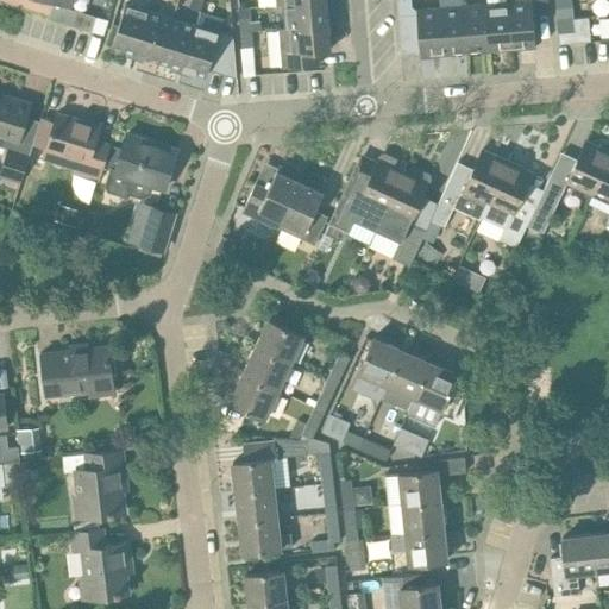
[(286,27),(328,24),(326,0),(315,0),(277,4),(283,4),(286,27)]
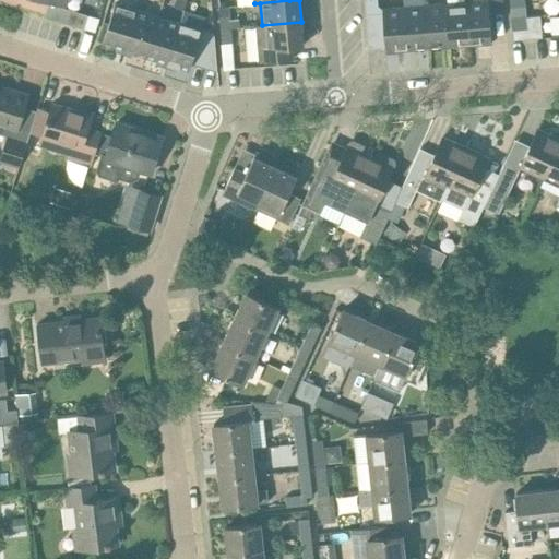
[(406,49),(403,7),(382,8),(378,4),(377,0),(363,0),(368,48),(385,47),(385,50),(406,49)]
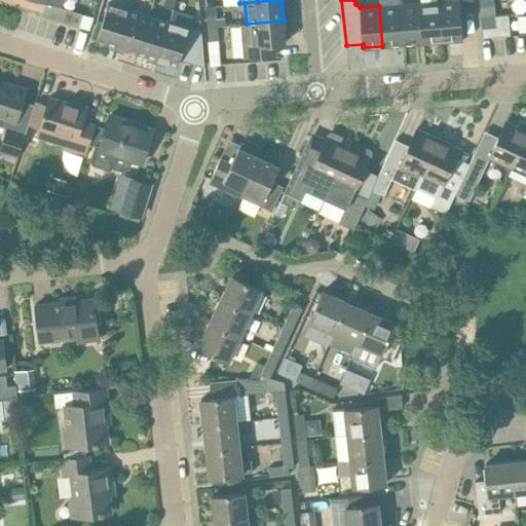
[(455,0),(440,1),(444,41),(462,40),(459,0),(455,0)]
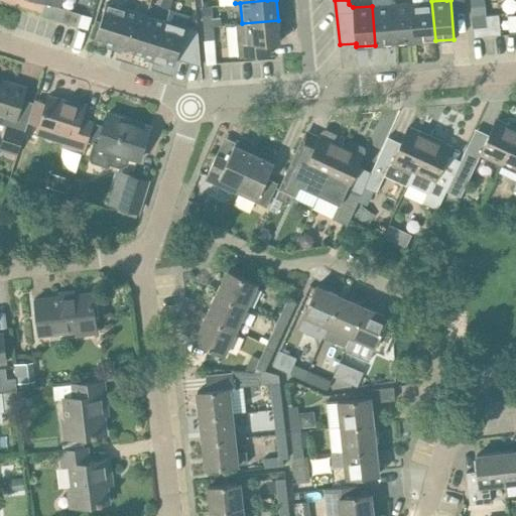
[(484,0),(470,0),(471,15),(486,14),(484,0)]
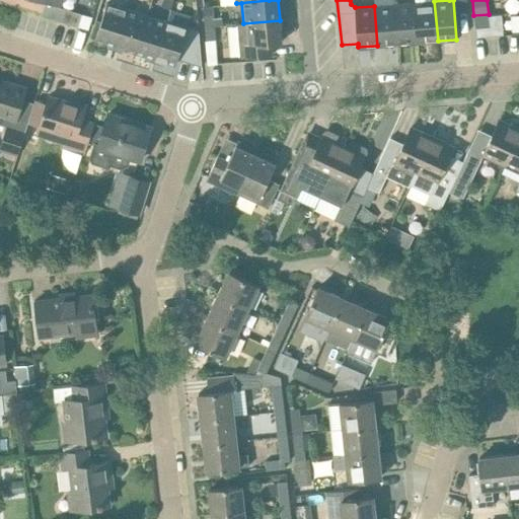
[(415,3),(419,43),(438,41),(434,1),(415,3)]
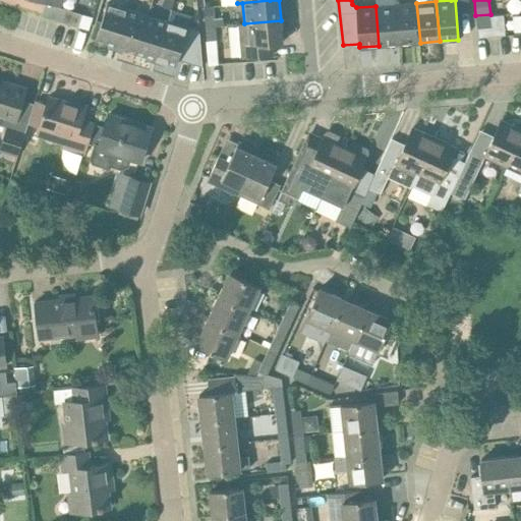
[(61,6),(46,2),(42,14),(58,19),(62,7),(61,6)]
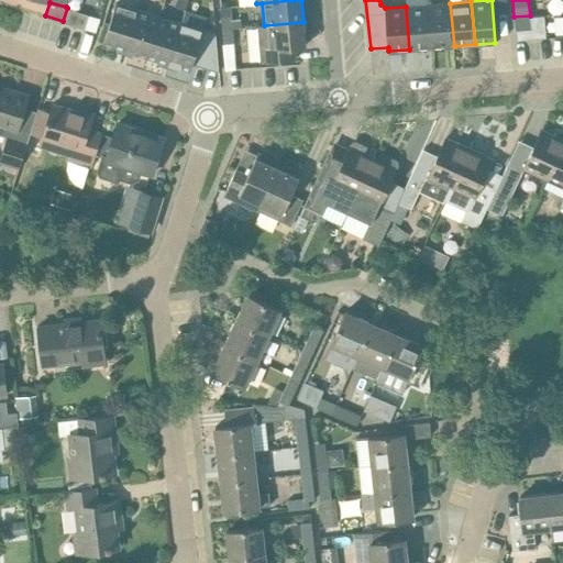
[(125,48),(138,9),(116,2),(103,42),(125,48)]
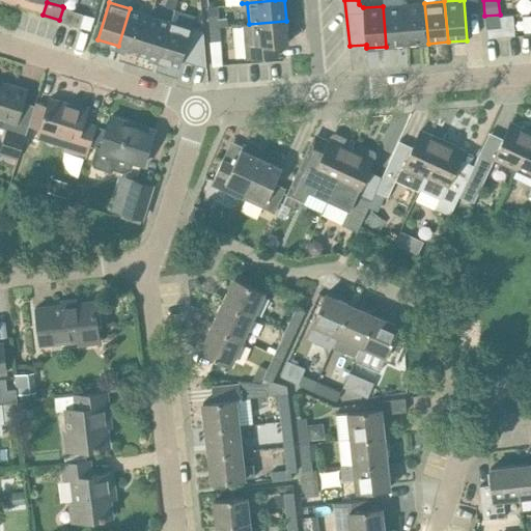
[(404,4),(408,45),(428,44),(424,3),(404,4)]
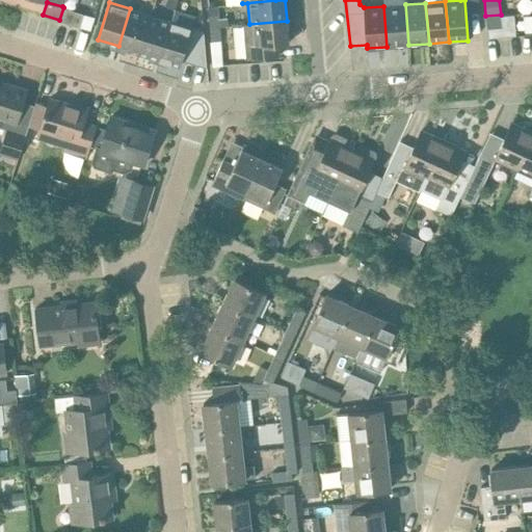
[(383,6),(387,47),(408,45),(405,4),(383,6)]
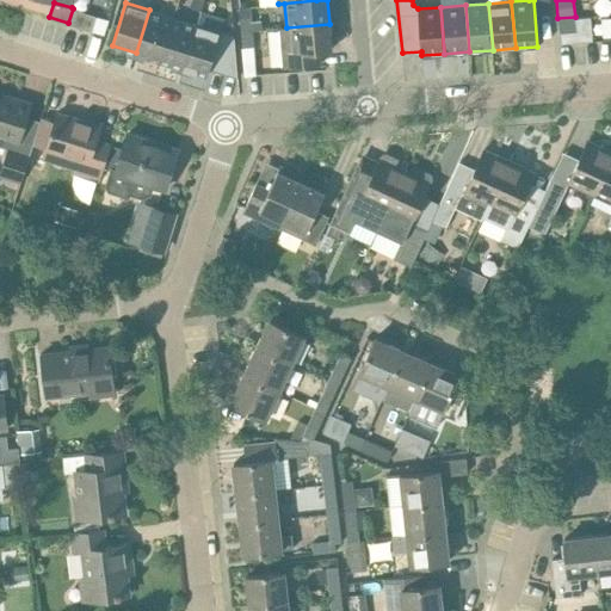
[(96,16),(73,8),(68,23),(91,31),(96,16)]
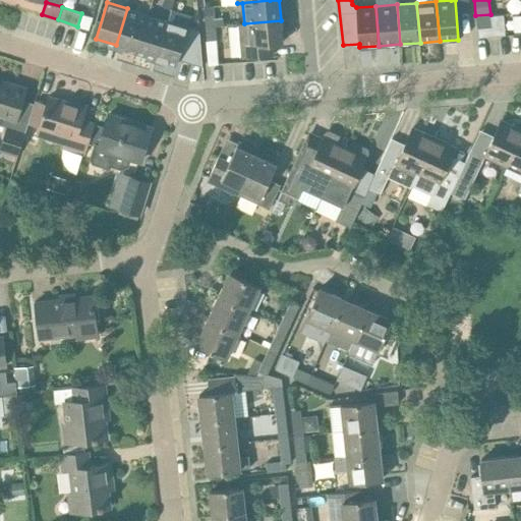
[(127,8),(116,45),(136,51),(148,15),(127,8)]
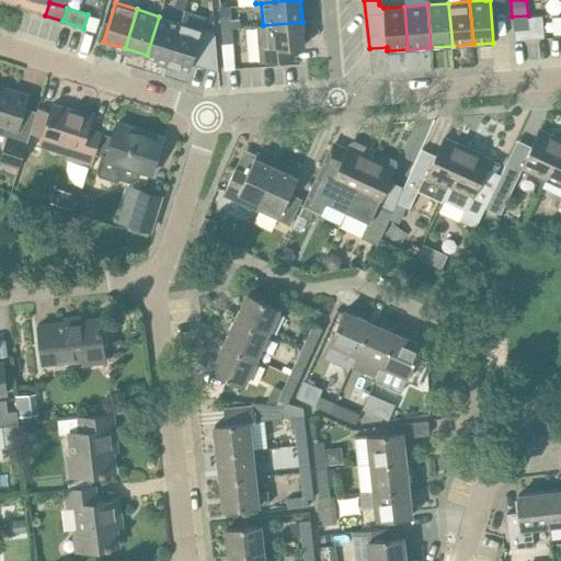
[(221,29),(231,29),(230,14),(220,14),(221,29)]
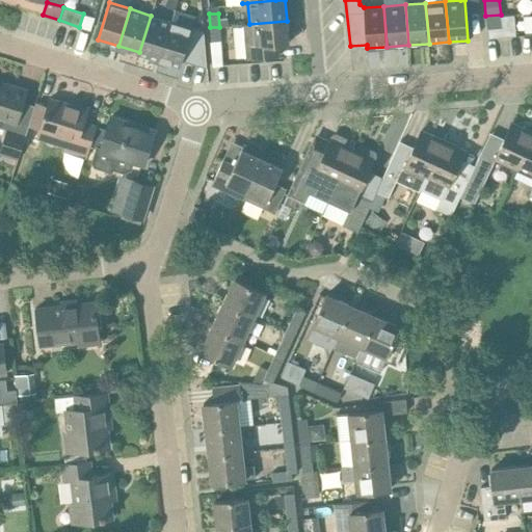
[(501,15),(485,16),(486,28),(502,26),(501,15)]
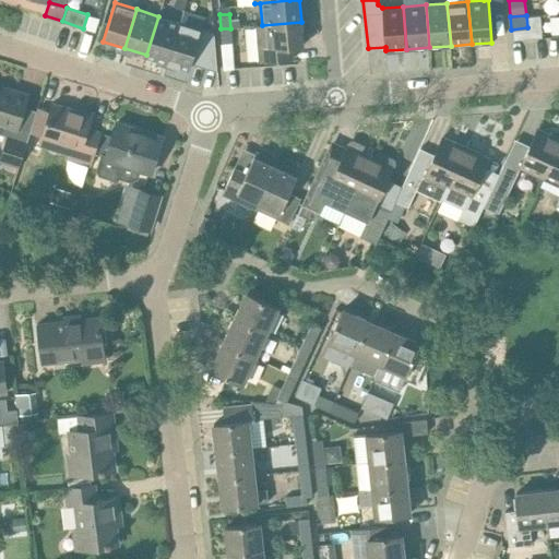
[(158,16),(146,55),(167,61),(179,23),(158,16)]
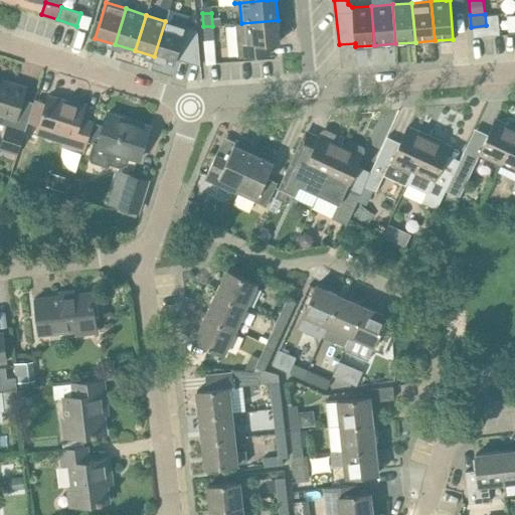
[(271,56),(269,41),(280,41),(278,20),(241,23),(241,25),(235,26),(238,59),(271,56)]
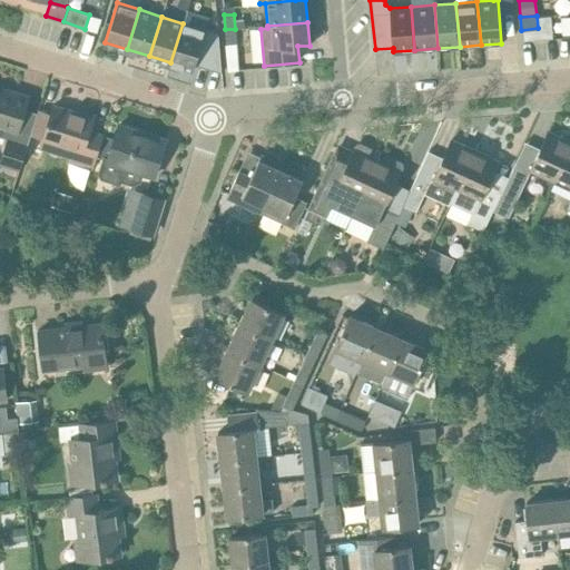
[(183,23),(170,62),(193,70),(195,62),(223,71),(219,33),(205,29),(184,23),(183,23)]
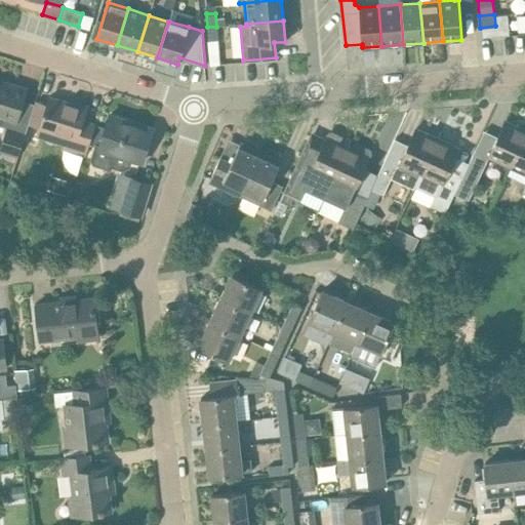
[(216,27),(207,27),(208,40),(207,40),(209,65),(219,64),(216,27)]
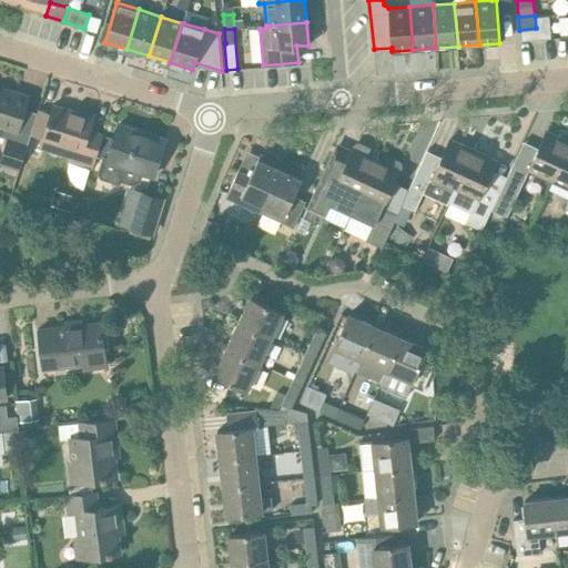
[(0,134),(7,138),(0,159),(0,164),(20,171),(29,142),(28,142),(34,123),(21,119),(29,95),(0,85),(0,134)]
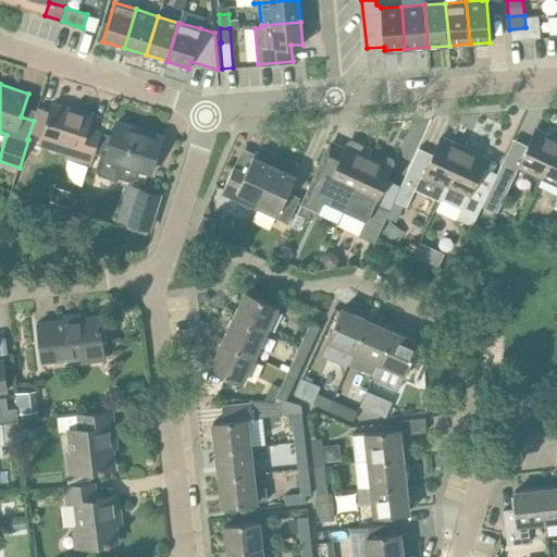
[(101,131),(88,126),(91,113),(52,101),(39,144),(71,153),(70,159),(90,165),(101,131)]
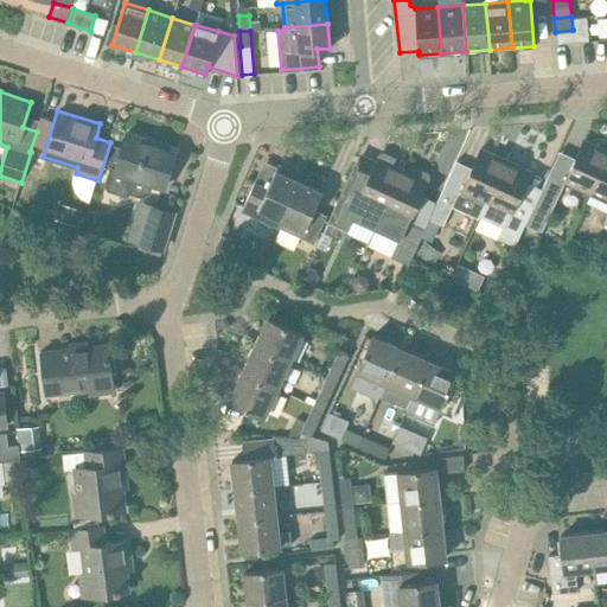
[(164,187),(177,148),(127,133),(115,168),(109,166),(103,184),(107,190),(126,196),(131,193),(141,197),(148,192),(152,184),(164,187)]
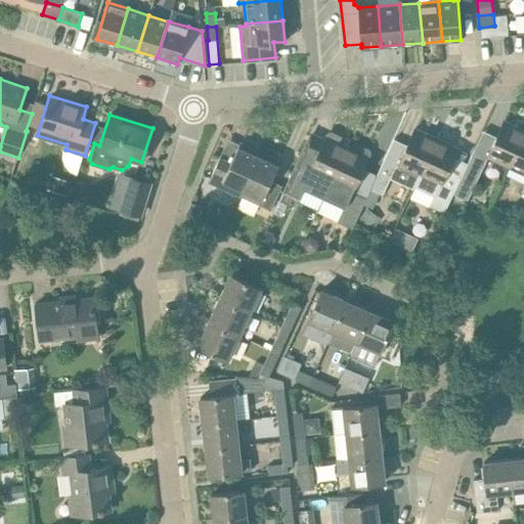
[(509,166),(523,132),(523,128),(504,120),(487,156),(509,166)]
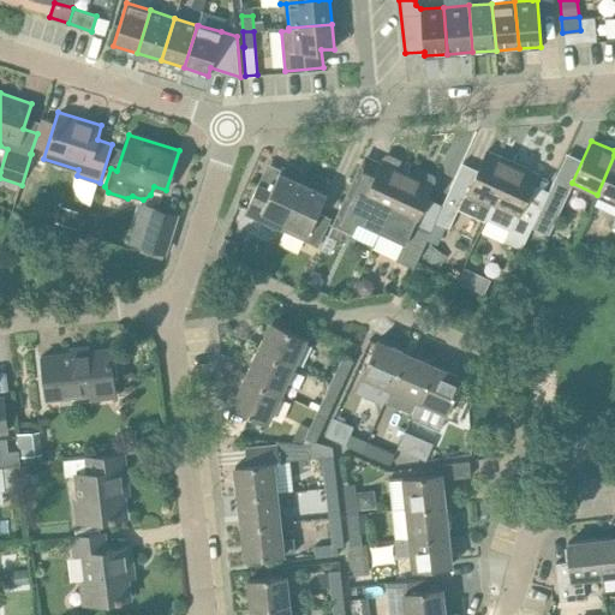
[(485,219),(513,161),(487,149),(478,169),(466,193),(451,186),(435,221),(448,227),(458,208),(484,221),(485,219)]
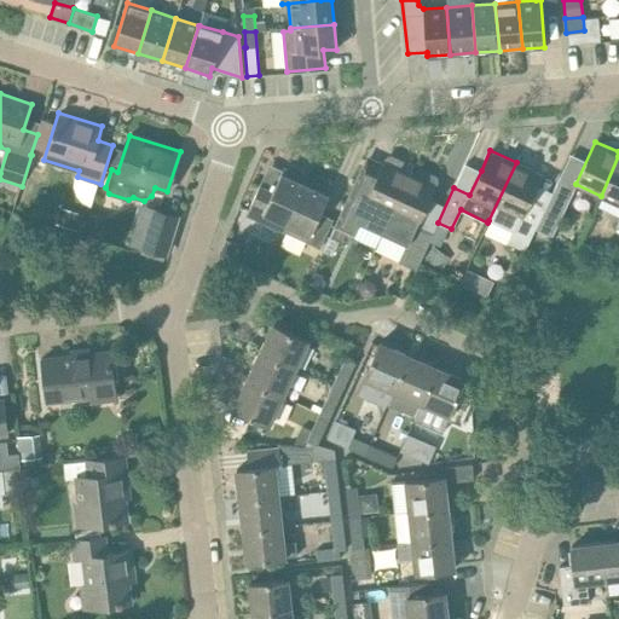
[(408,166),(406,162),(391,155),(387,156),(383,165),(366,157),(353,186),(324,250),(333,254),(339,239),(342,242),(347,231),(353,233),(359,220),(383,231),(410,172),(406,169),(408,166)]
